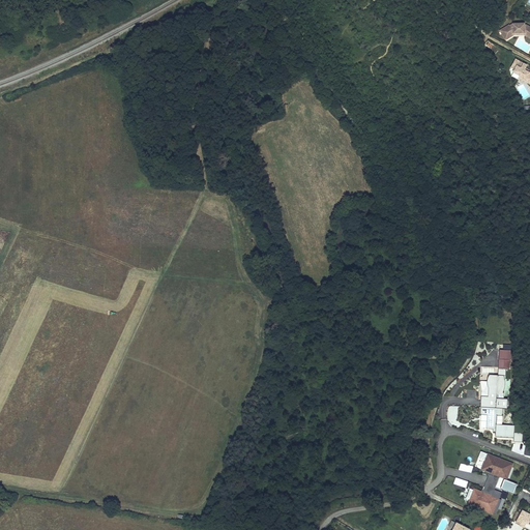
[(509,26),(501,31),(506,40),(510,37),(509,36),(513,34),(520,33),(520,31),(525,31),(525,33),(529,35),(529,27),(527,26),(524,26),(524,24),(513,25),(513,27),(511,28),(509,26)]
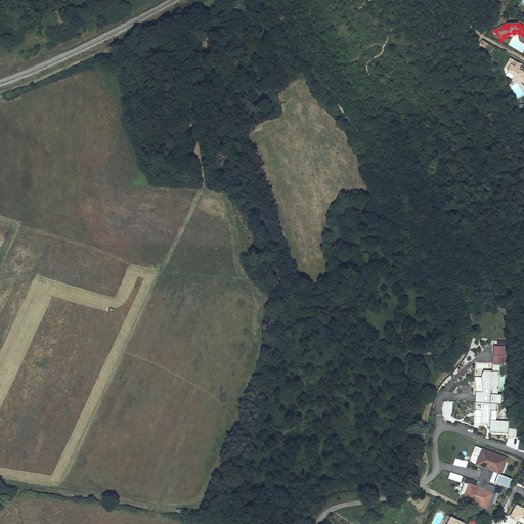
[(521,82),(523,83),(523,73),(523,72),(523,70),(519,68),(520,64),(510,58),(504,70),(506,75),(519,82),(521,82)]
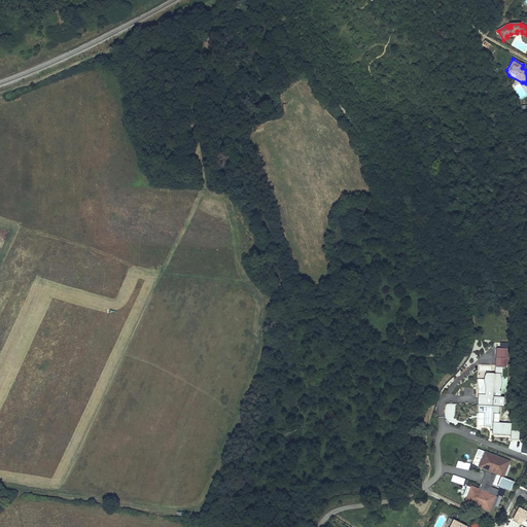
[(504,367),(504,358),(493,357),(493,366),(504,367)]
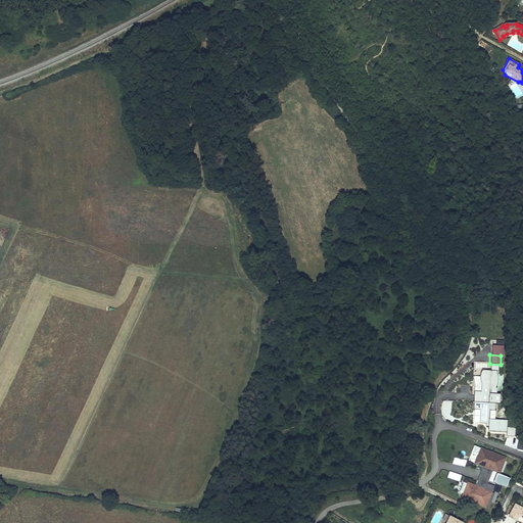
[(498,403),(500,394),(495,394),(495,388),(494,388),(496,383),(496,377),(495,371),(480,370),(479,374),(478,377),(478,380),(480,384),(479,391),(473,391),(472,402),(494,403),(498,403)]
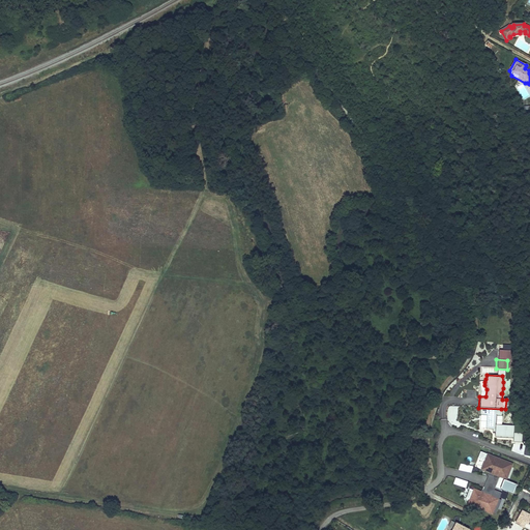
[(501,409),(478,408),(478,415),(486,416),(486,430),(492,430),(492,433),(495,433),(495,438),(512,439),(512,442),(522,442),(522,433),(513,433),(513,425),(501,425),(495,424),(496,416),(501,416),(501,409)]
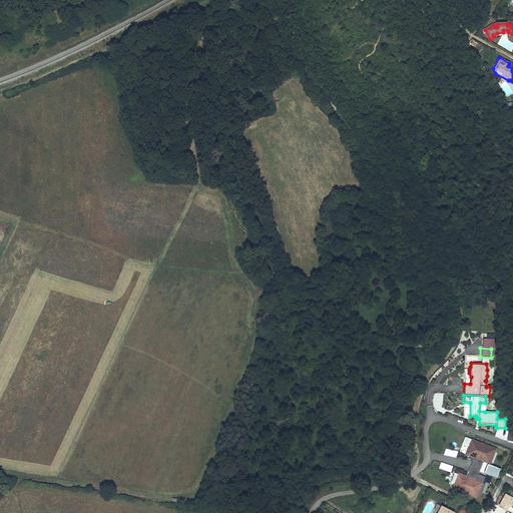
[(499,429),(496,436),(505,440),(508,432),(499,429)]
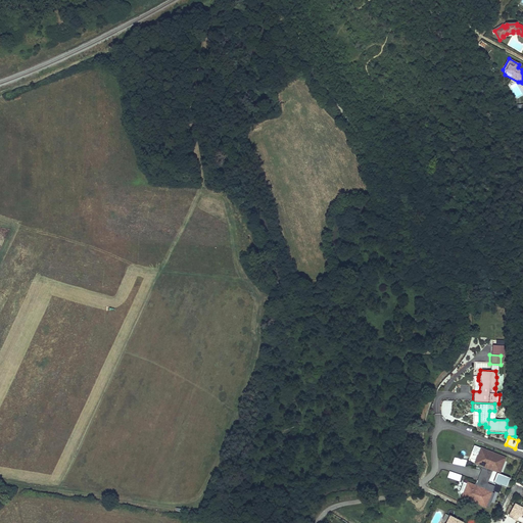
[(498,473),(505,458),(483,448),(477,464),(482,466),(481,469),(482,469),(492,473),(493,470),(498,473)]
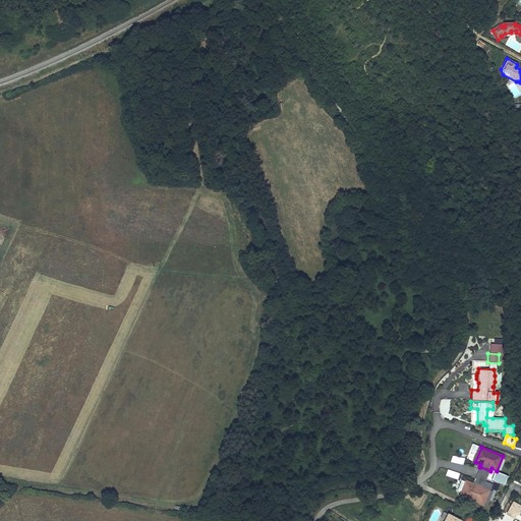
[(482,481),(486,472),(489,473),(490,471),(480,467),(475,481),(484,485),(485,483),(482,481)]
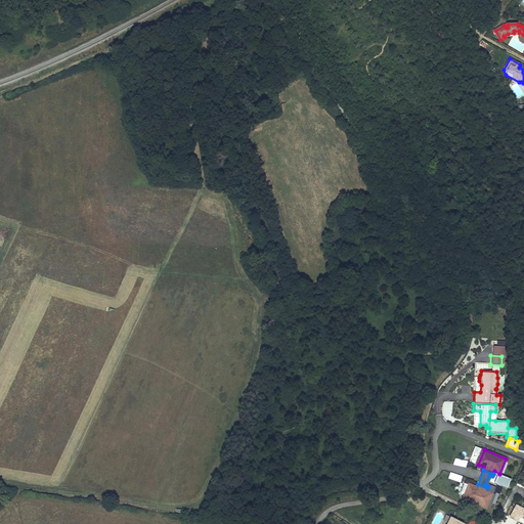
[(486,508),(492,493),(486,490),(487,488),(478,484),(477,483),(476,486),(470,484),(464,499),(486,508)]
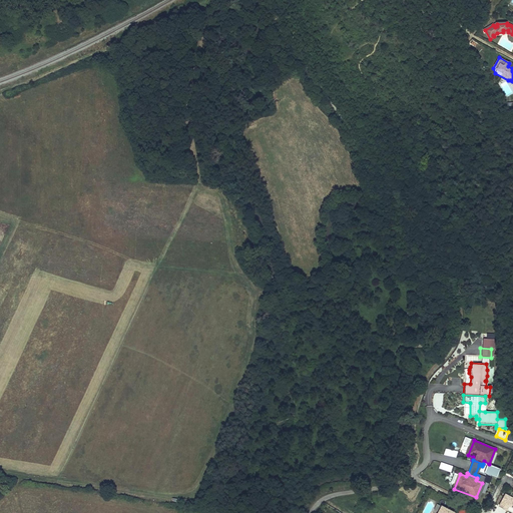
[(512,498),(506,494),(499,506),(507,510),(509,506),(512,508),(512,498)]
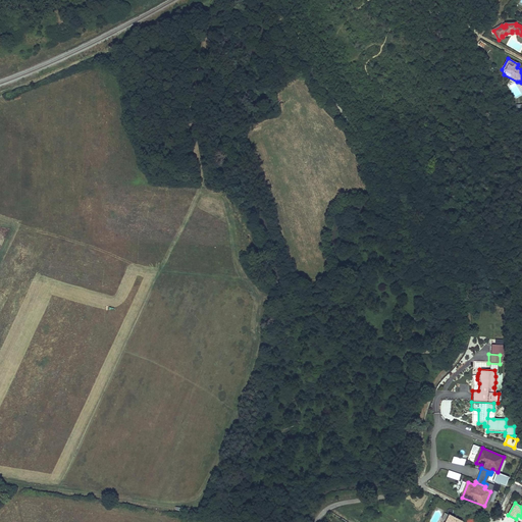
All buildings are outlined.
